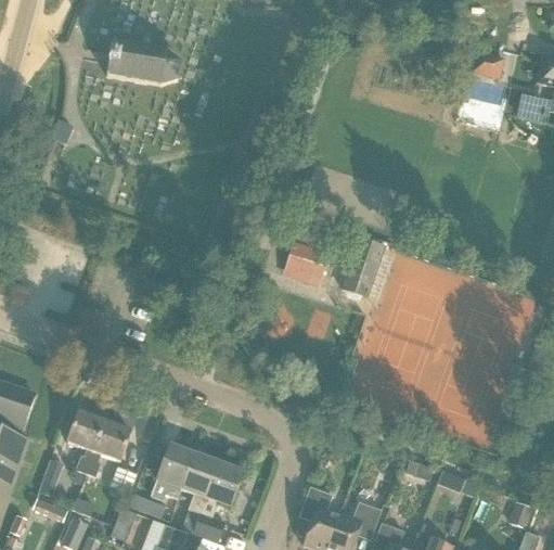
[(178,77),(181,60),(168,48),(114,38),(106,73),(162,81),(178,77)]
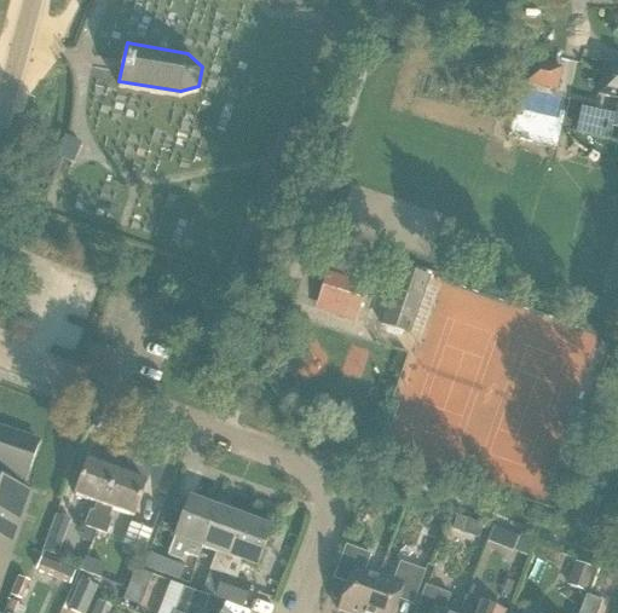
[(531,56),(526,79),(558,86),(562,63),(531,56)]
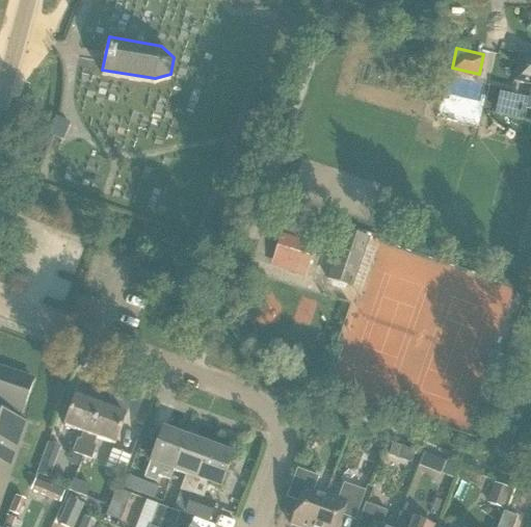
[(530,53),(522,51),(514,77),(530,81),(530,87),(527,104),(530,105),(530,53)]
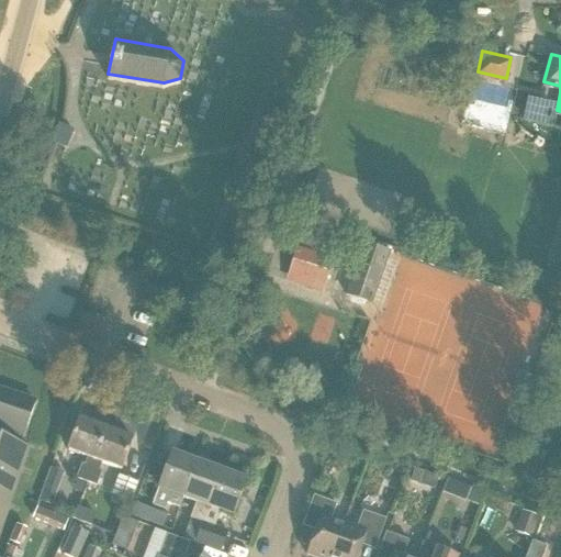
[(55,137),(67,142),(74,125),(62,120),(55,137)]
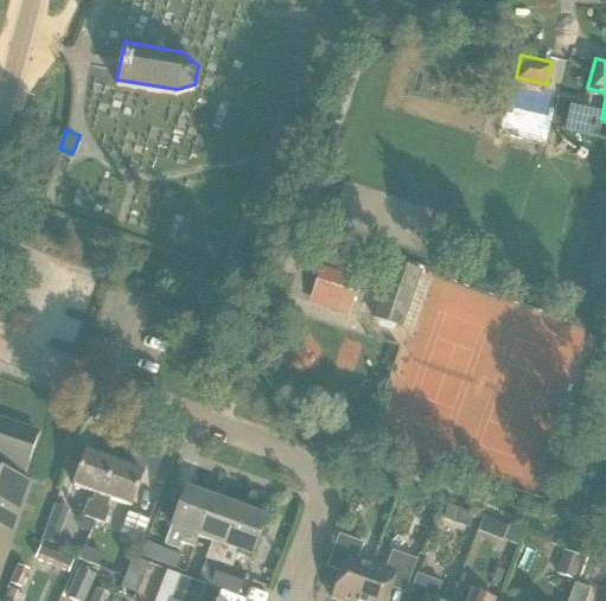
[(415,264),(393,257),(372,313),(395,320),(415,264)]
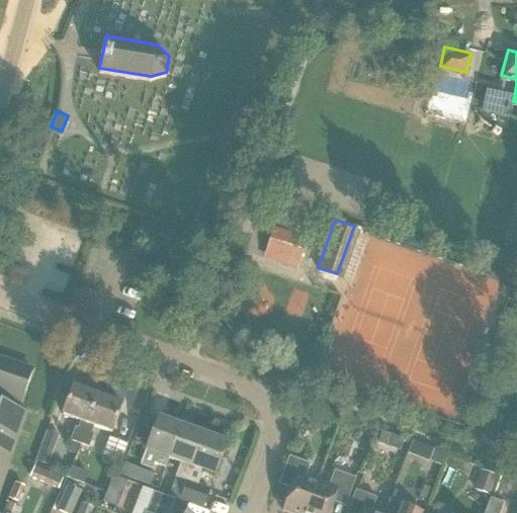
[(299,258),(307,235),(274,224),(267,248),(299,258)]
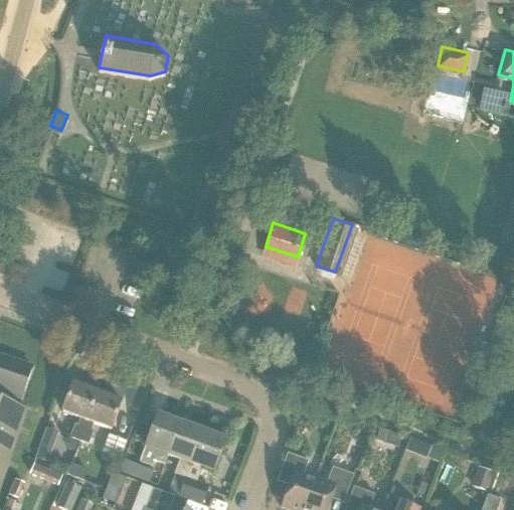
[(12,357),(0,352),(0,485),(28,405),(23,403),(28,390),(29,390),(37,366),(21,360),(12,357)]
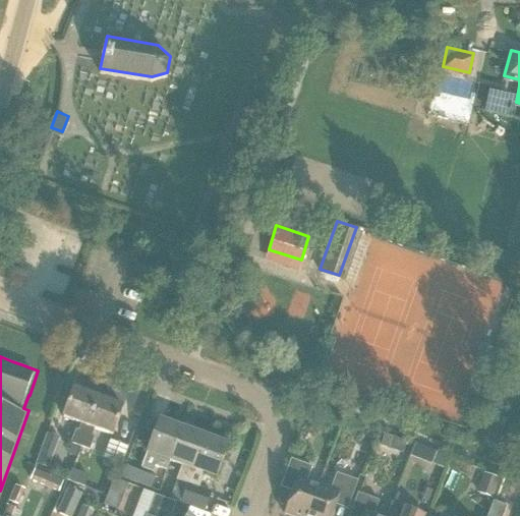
[(71,439),(80,443),(99,393),(74,384),(63,413),(81,419),(78,426),(76,425),(71,439)]
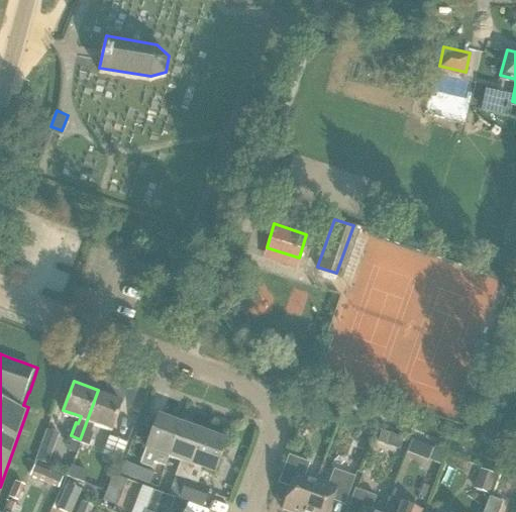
[(122,399),(98,390),(80,439),(89,442),(94,429),(92,428),(94,421),(112,428),(122,399)]
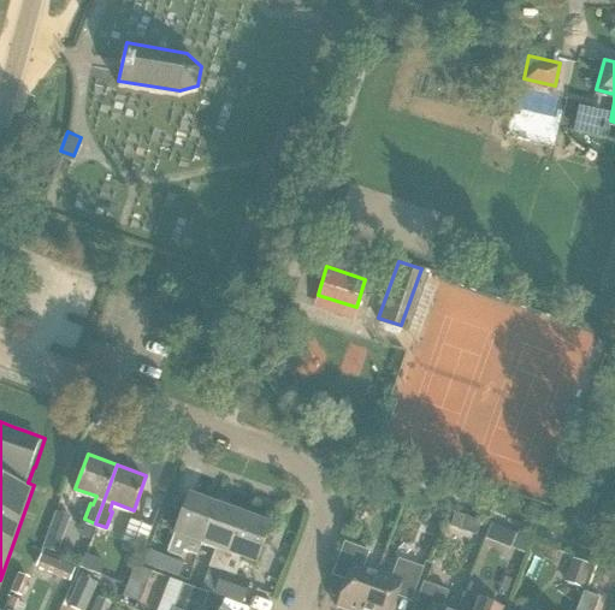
[(157,523),(145,557),(161,564),(167,548),(181,552),(183,546),(197,551),(201,539),(216,501),(188,491),(173,529),(157,523)]
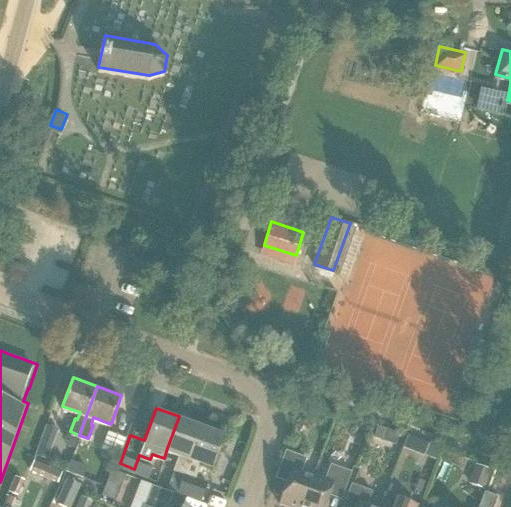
[(202,425),(179,416),(167,448),(179,453),(173,468),(184,472),(202,425)]
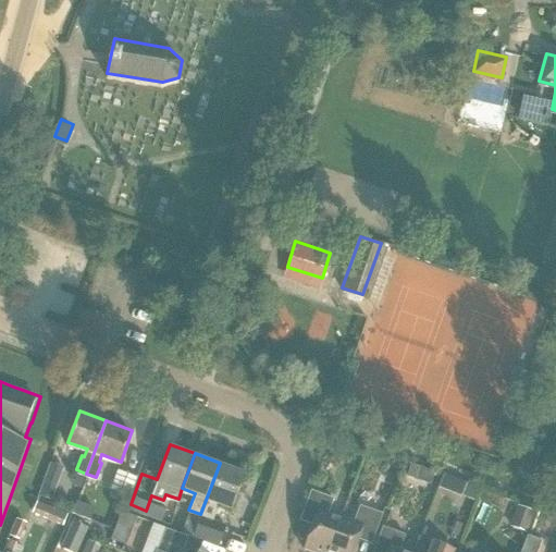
[(245,471),(220,463),(200,514),(212,518),(219,502),(232,506),(245,471)]
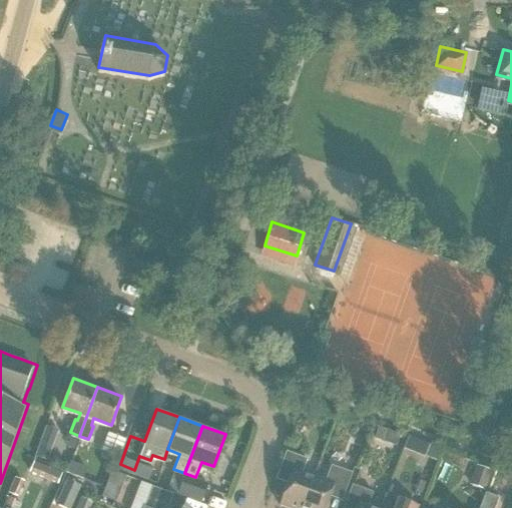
[(280,501),(298,507),(301,507),(302,506),(314,475),(302,471),(308,456),(287,448),(279,470),(290,474),(280,501)]
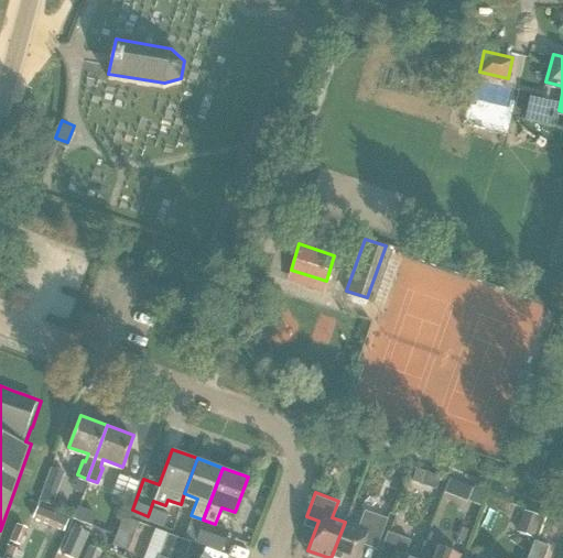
[(345,522),(332,556),(336,557),(357,557),(366,535),(379,539),(388,516),(365,507),(358,524),(346,520),(345,522)]
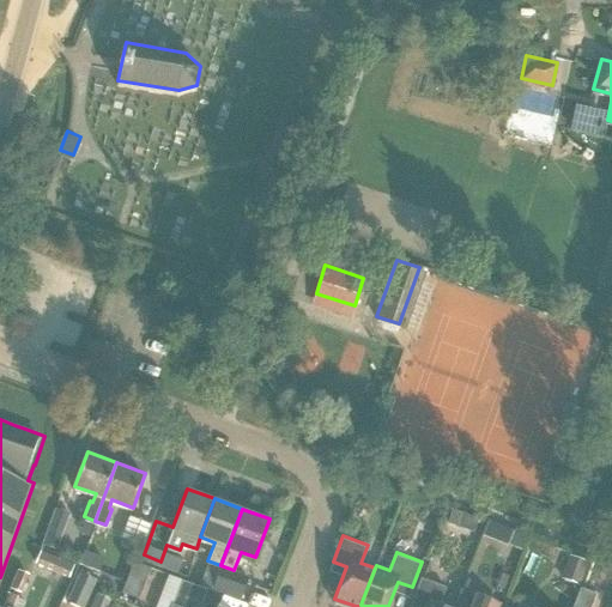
[(150,568),(134,562),(122,590),(138,598),(150,568)]
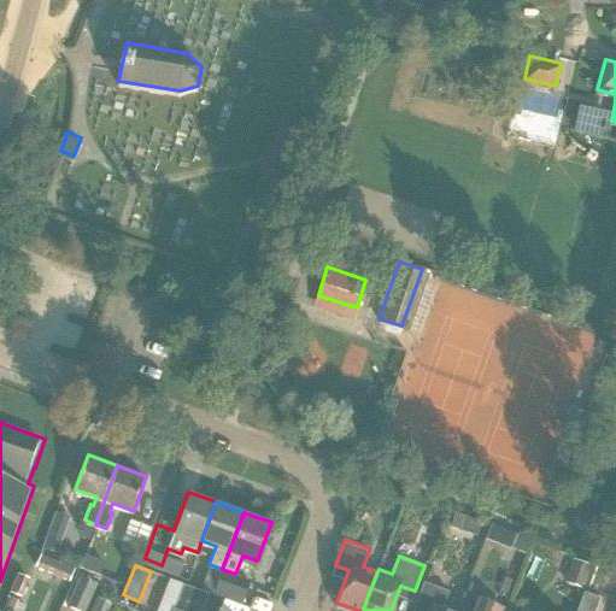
[(98,580),(80,573),(66,603),(84,610),(98,580)]
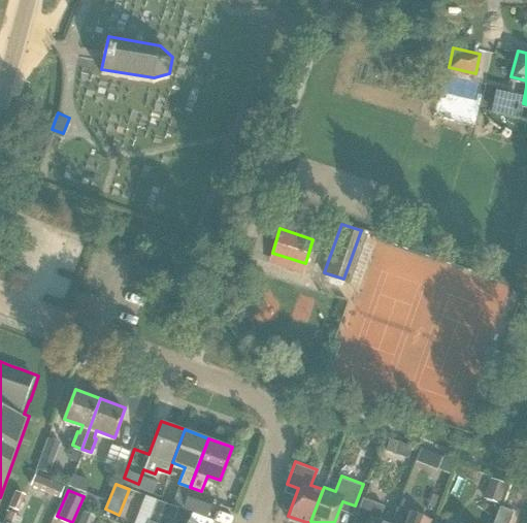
[(212,498),(191,490),(186,505),(207,513),(212,498)]
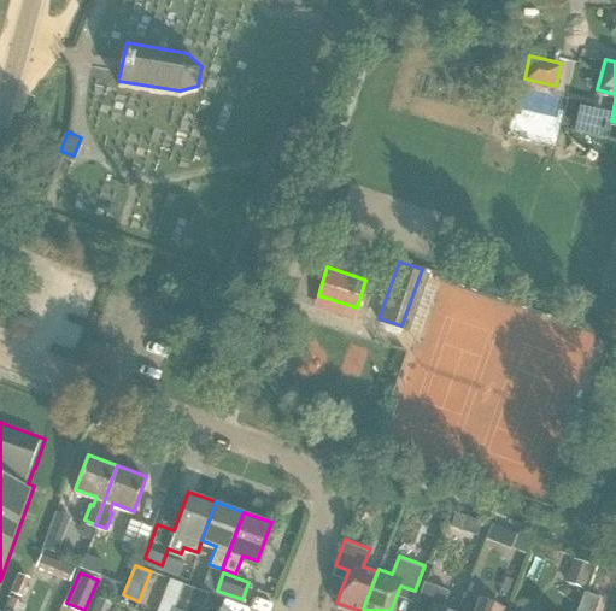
[(264,593),(286,599),(289,583),(268,579),(264,593)]
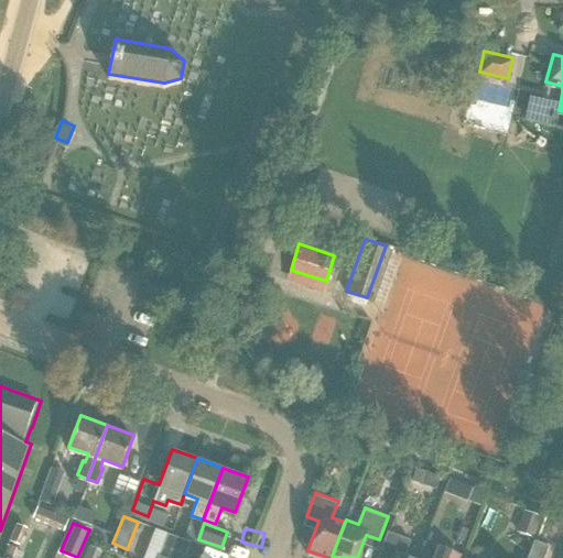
[(414,557),(404,554),(411,537),(388,528),(379,553),(391,557),(414,557)]
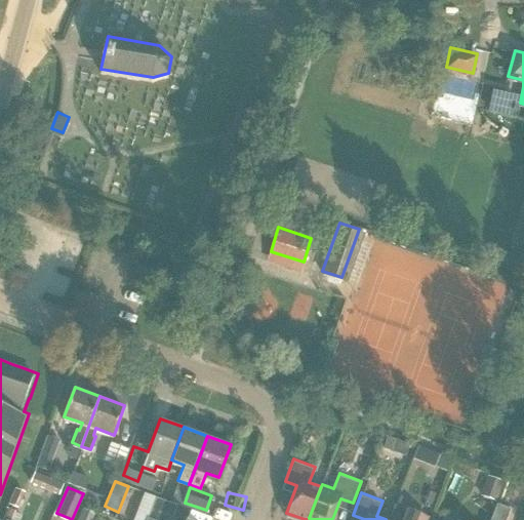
[(156,494),(146,519),(188,519),(173,514),(177,503),(156,494)]
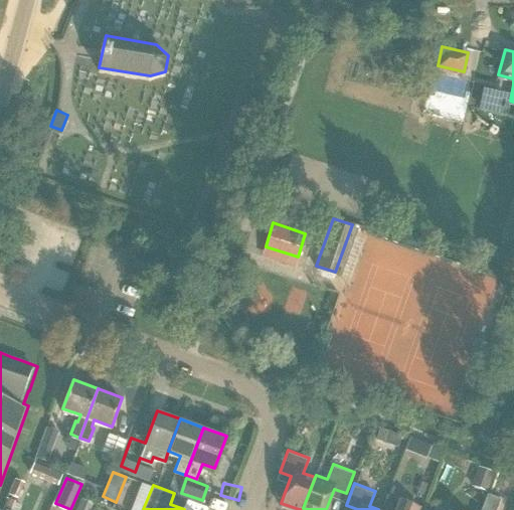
[(495,509),(500,497),(488,492),(481,509),(495,509)]
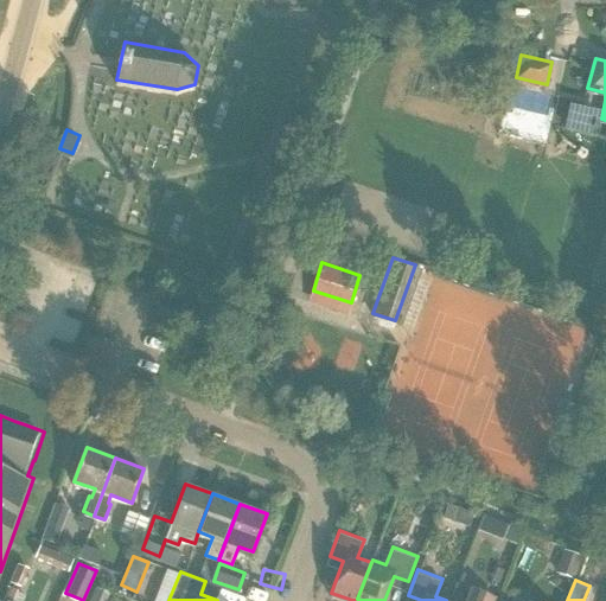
[(89,600),(106,600),(112,590),(99,584),(89,600)]
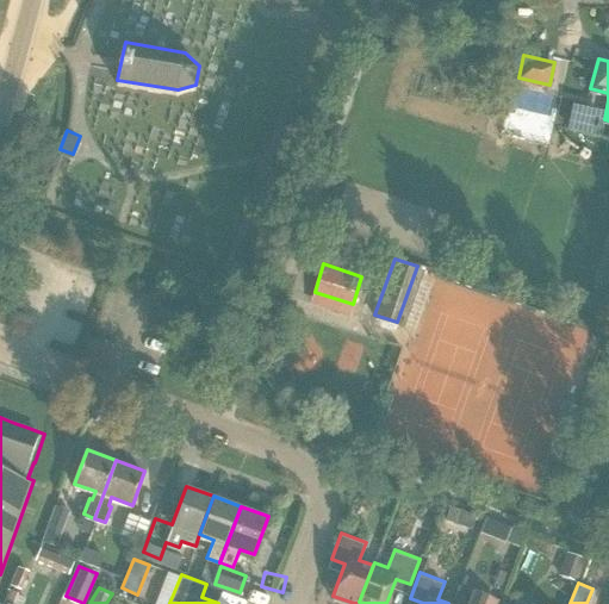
[(466,603),(458,603),(453,602),(451,603),(495,603),(498,598),(473,589),(466,603)]
